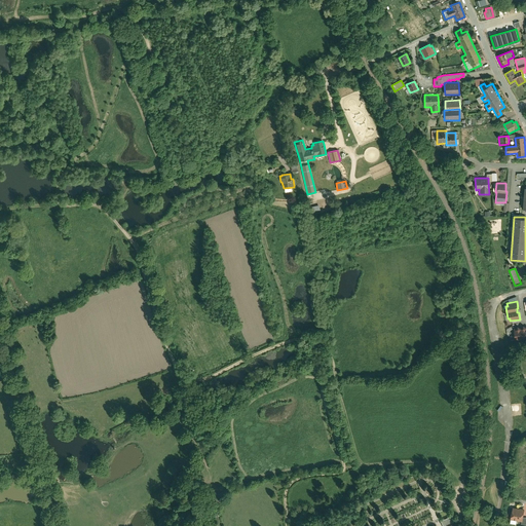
[(525,340),(525,326),(525,327),(523,325),(522,328),(520,328),(518,326),(516,328),(514,328),(516,341),(525,340)]
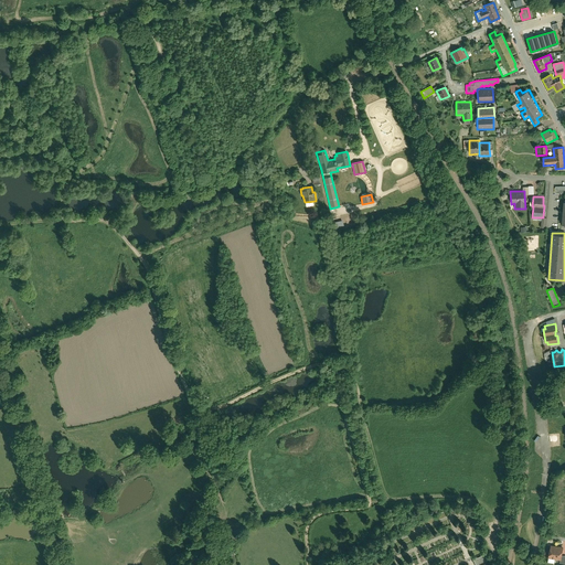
[(564,546),(551,544),(548,557),(562,560),(562,555),(564,546)]
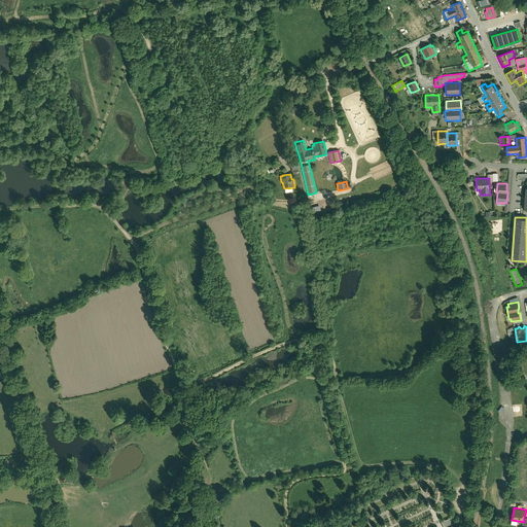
[(441,522),(443,526),(454,526),(453,523),(455,522),(453,517),(441,522)]
